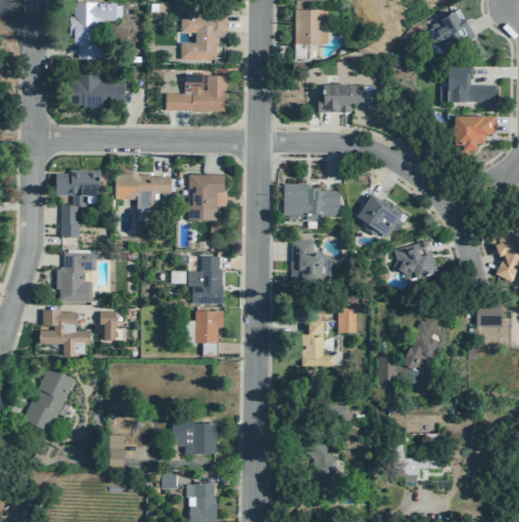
[(75,2),(75,16),(71,16),(69,35),(76,35),(76,43),(80,44),(80,57),(104,57),(105,21),(118,21),(118,18),(123,18),(124,5),(118,5),(118,2),(75,2)]
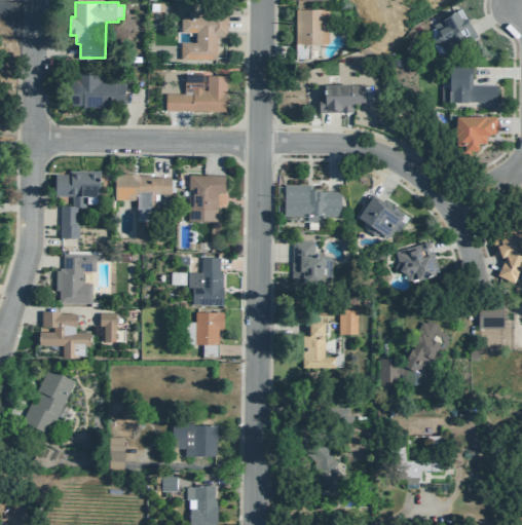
[(297,9),(297,60),(311,60),(311,44),(329,43),(329,9),(297,9)]
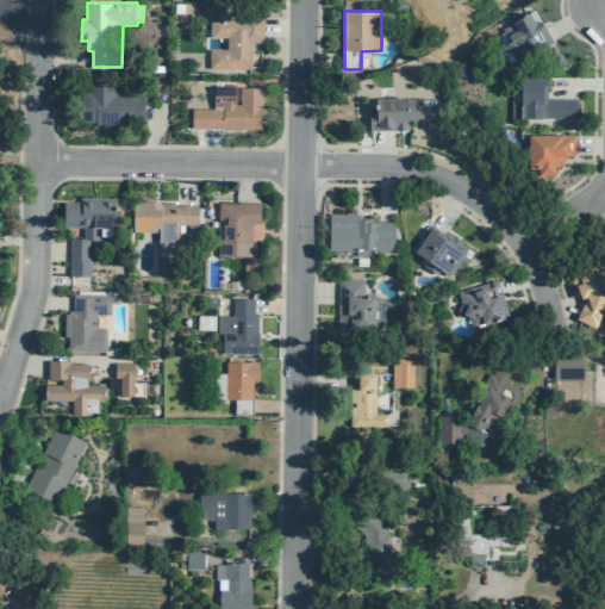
[(212,18),(244,18),(244,13),(266,13),(264,43),(254,42),(253,69),(212,68),(212,50),(229,50),(229,38),(212,37),(212,18)]
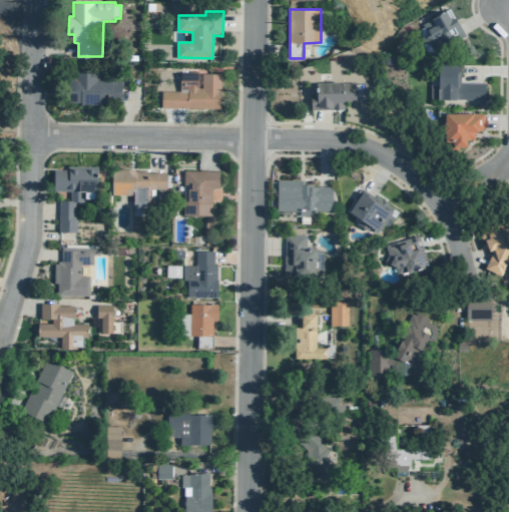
[(446,11),(452,20),(456,17),(467,36),(437,53),(432,45),(424,43),(428,31),(423,24),(446,11)]
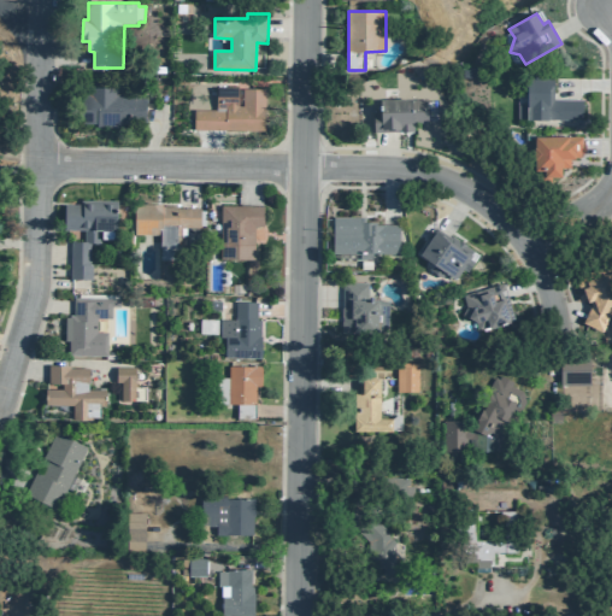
[(584,100),(555,99),(557,76),(528,76),(528,93),(519,93),(519,118),(584,119),(584,100)]
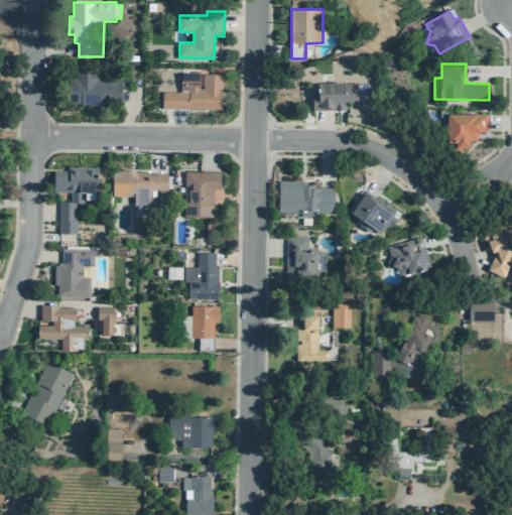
[(99,80),(99,74),(79,74),(79,82),(72,82),(72,104),(82,104),(82,107),(103,107),(103,104),(123,104),(123,83),(113,83),(114,80),(99,80)]
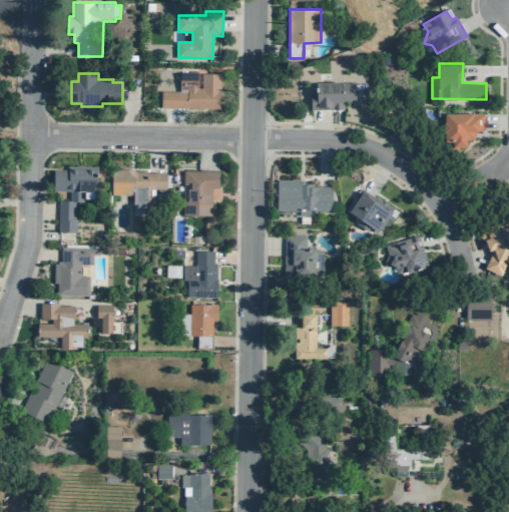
[(222,74),(222,109),(162,108),(163,91),(181,91),(181,73),(222,74)]
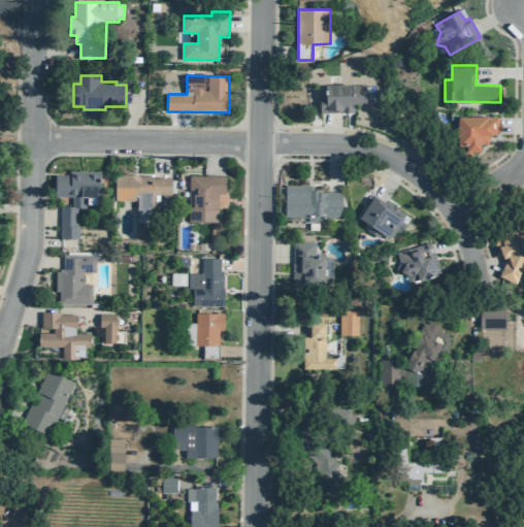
[(367,84),(328,86),(328,96),(322,96),(322,113),(356,111),(356,105),(368,105),(367,84)]
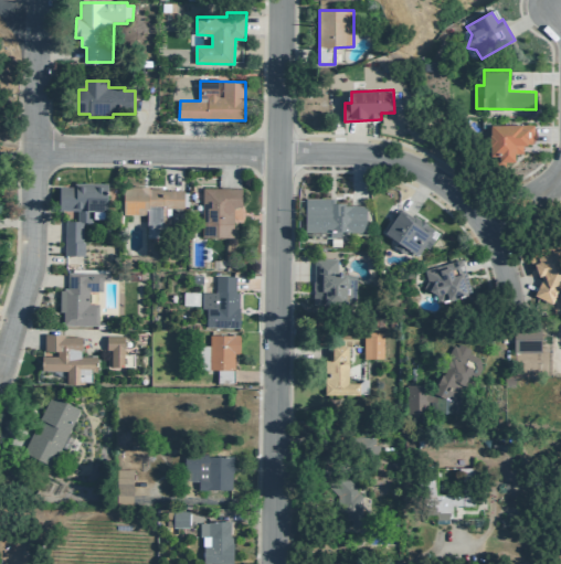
[(493,125),(493,155),(501,155),(501,161),(516,161),(516,155),(525,155),(525,146),(530,146),(530,138),(537,138),(537,124),(493,125)]
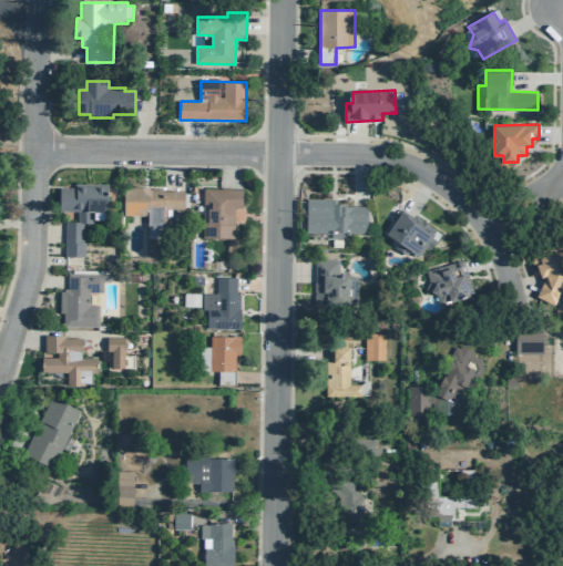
[(75,187),(75,183),(111,183),(111,219),(94,219),(94,223),(85,223),(85,226),(91,226),(91,240),(101,240),(101,249),(86,249),(86,256),(67,256),(67,222),(79,222),(79,213),(60,213),(60,187),(75,187)]
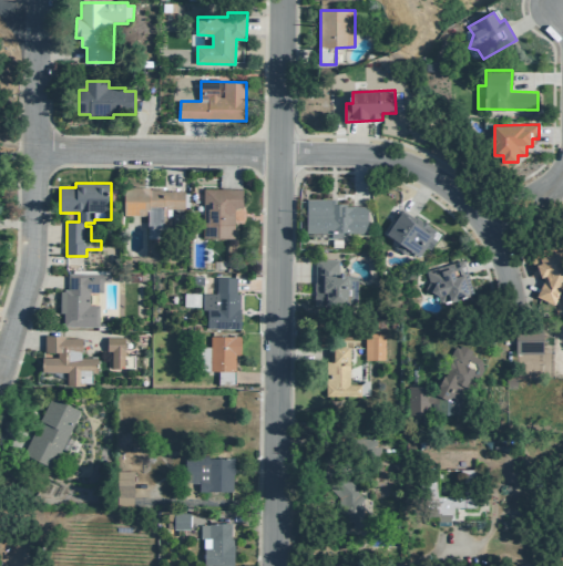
[(125,187),(151,187),(151,189),(166,189),(166,192),(186,192),(186,209),(165,208),(165,229),(149,229),(149,216),(125,216),(125,187)]
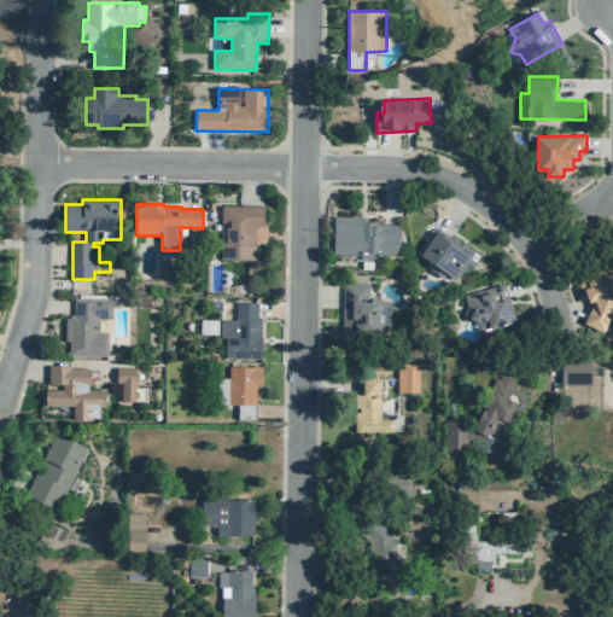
[(267,207),(223,207),(223,260),(257,261),(257,227),(266,227),(267,207)]
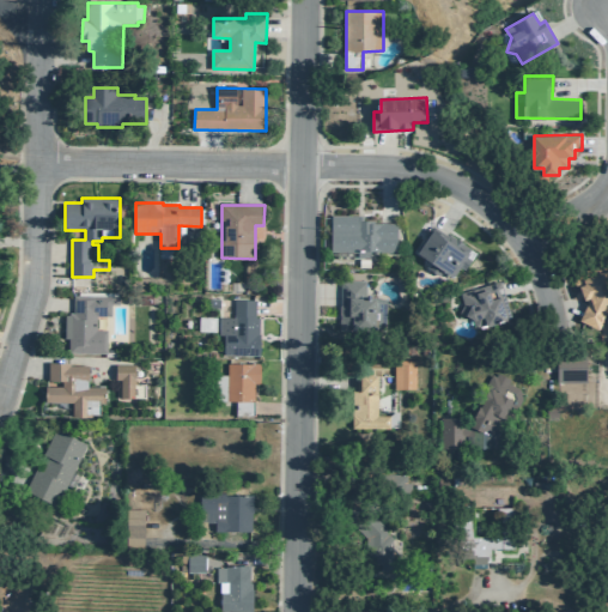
[(333,216),(333,250),(359,252),(359,258),(374,258),(374,252),(397,253),(399,224),(376,224),(376,220),(365,220),(365,217),(333,216)]
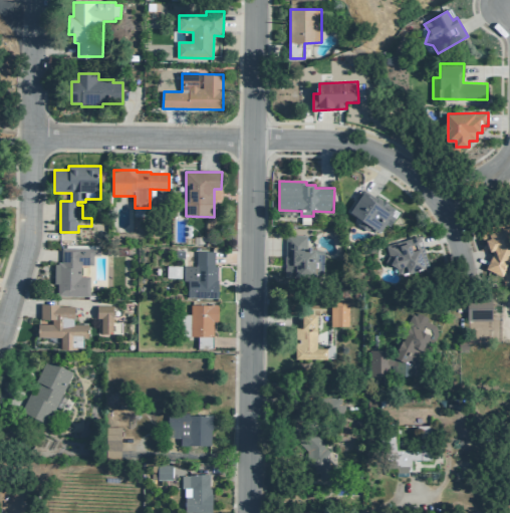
[(365,189),(349,211),(362,220),(358,225),(369,232),(372,227),(380,233),(387,223),(392,226),(401,213),(365,189)]
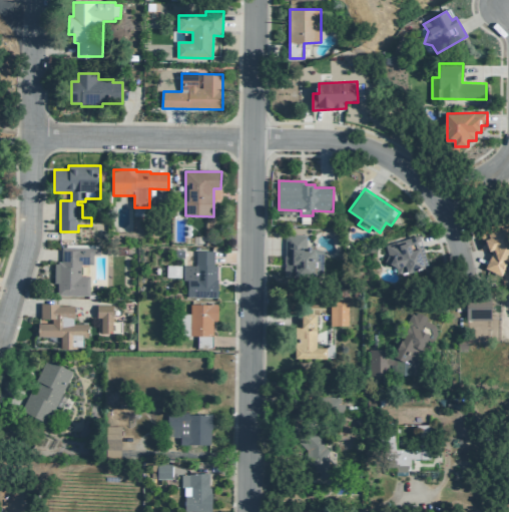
[(508,224),(502,226),(500,220),(482,226),(484,231),(482,234),(482,238),(486,240),(492,254),(486,269),(502,277),(508,264),(508,224)]
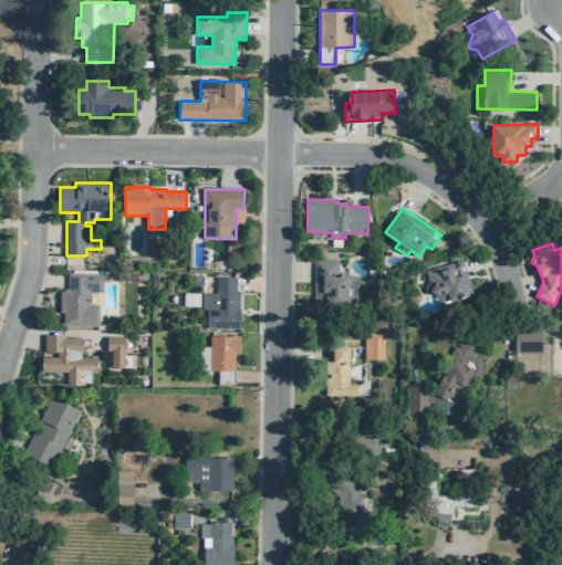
[(464,259),(427,271),(430,281),(426,289),(438,294),(440,303),(450,300),(451,302),(475,294),(464,259)]
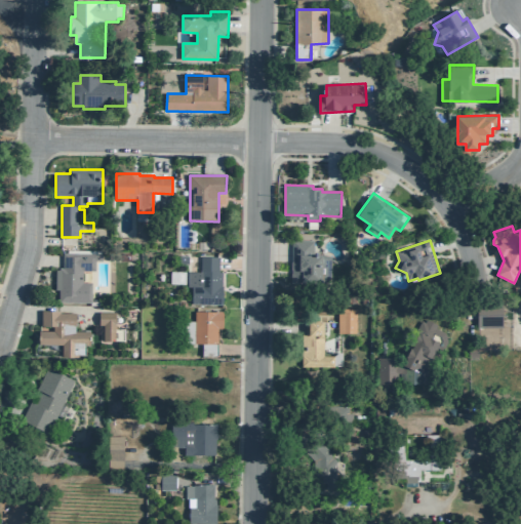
[(293,241),(293,283),(331,283),(332,255),(324,255),(324,254),(315,254),(315,241),(293,241)]
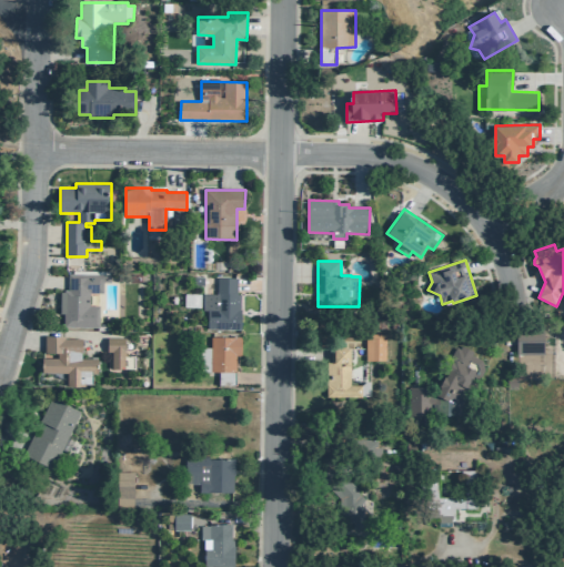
[(112,274),(70,274),(70,290),(62,290),(62,312),(66,312),(66,327),(101,327),(101,305),(91,305),(91,293),(106,293),(106,283),(112,283),(112,274)]
